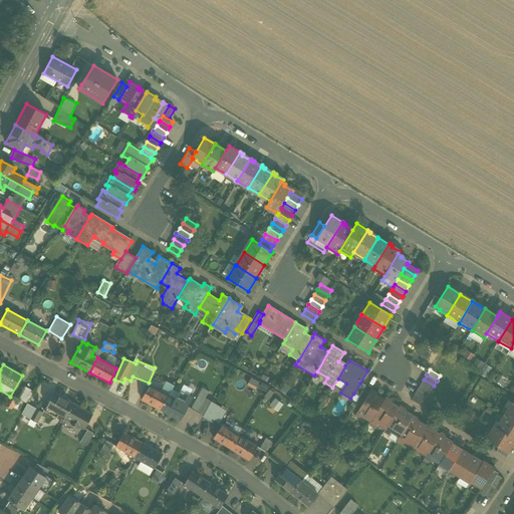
[(504,387),(507,379),(498,375),(495,381),(504,387)]
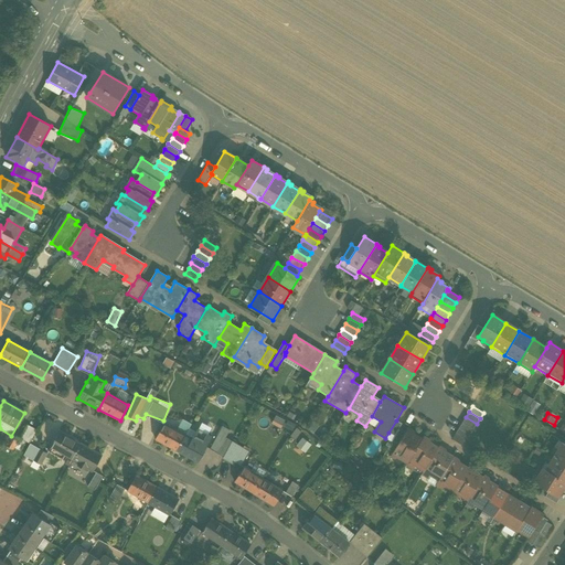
[(477,424),(466,417),(462,423),(473,429),(477,424)]
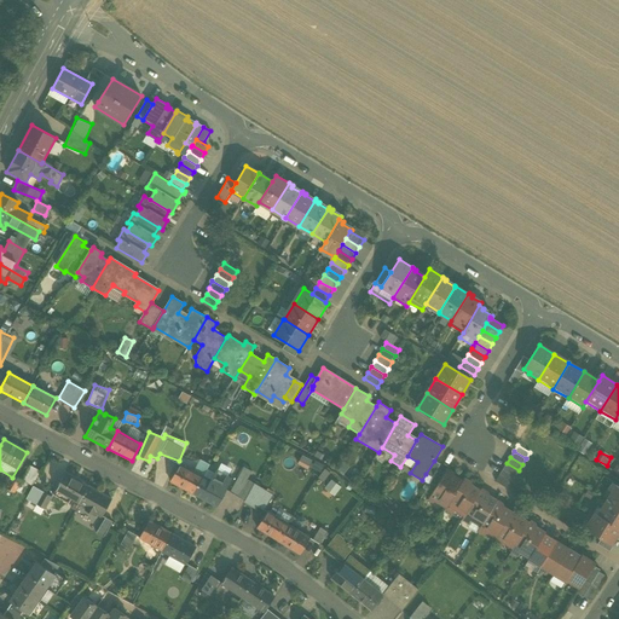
[(203,476),(209,464),(200,460),(194,472),(179,464),(171,481),(194,495),(203,476)]
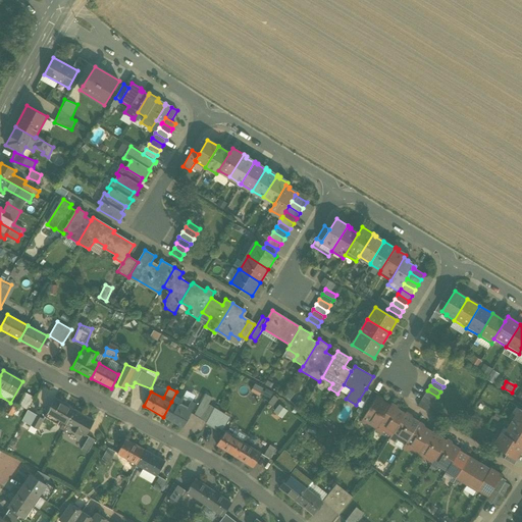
[(364,403),(371,392),(366,388),(359,400),(364,403)]
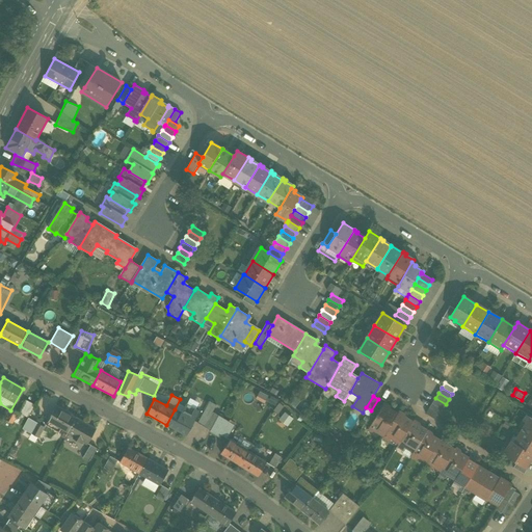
[(446,404),(435,398),(432,403),(443,409),(446,404)]
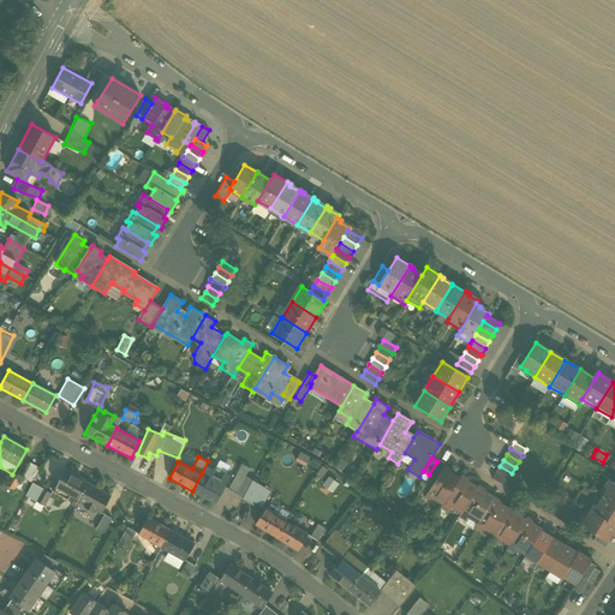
[(33,478),(37,465),(29,461),(24,475),(33,478)]
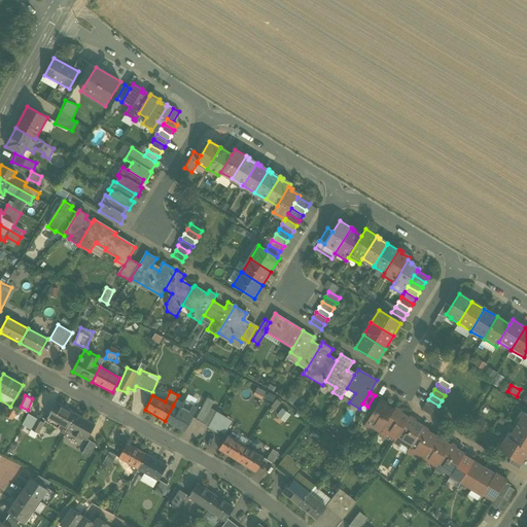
[(207,396),(196,420),(219,431),(223,423),(230,426),(233,419),(210,409),(214,400),(207,396)]
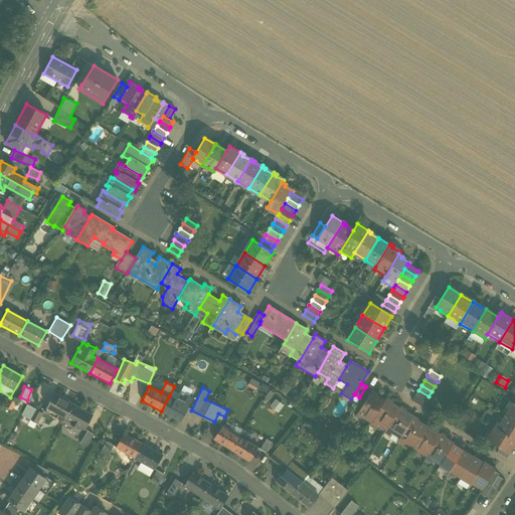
[(428,396),(418,390),(414,395),(425,401),(428,396)]
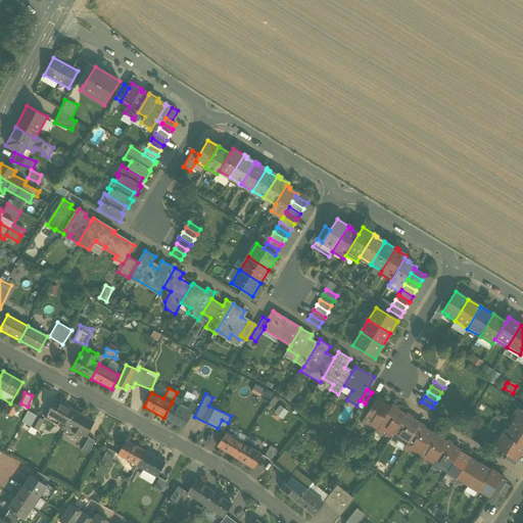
[(178,407),(172,402),(163,418),(183,428),(196,405),(183,397),(178,407)]
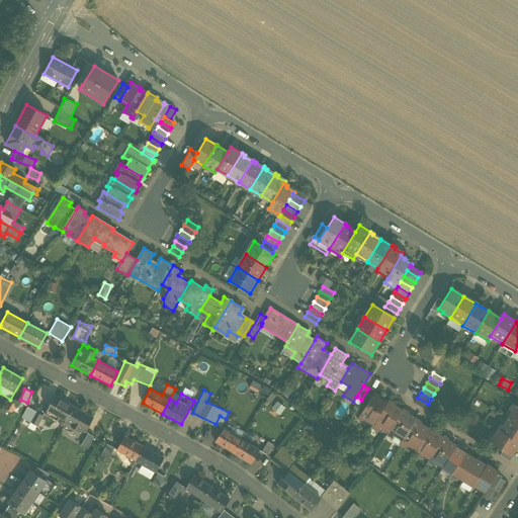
[(371,397),(366,394),(358,408),(363,412),(371,397)]
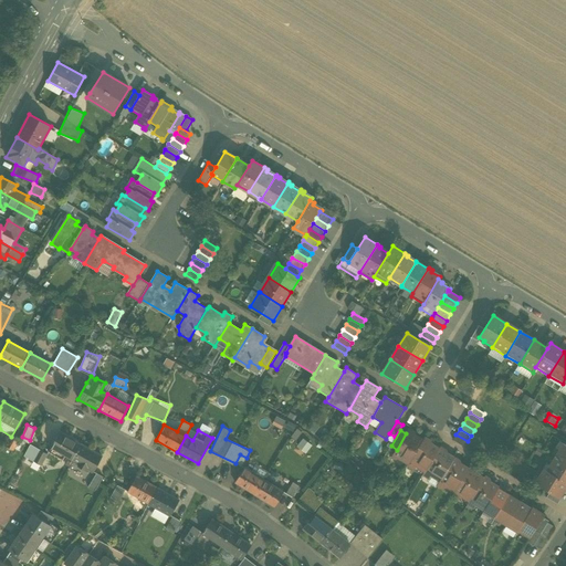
[(60,432),(49,452),(63,460),(65,457),(72,461),(81,444),(60,432)]
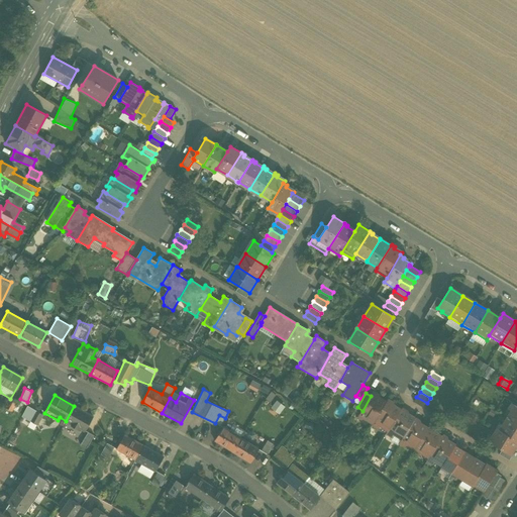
[(386,403),(372,395),(371,396),(363,411),(359,415),(374,424),(375,423),(386,403)]
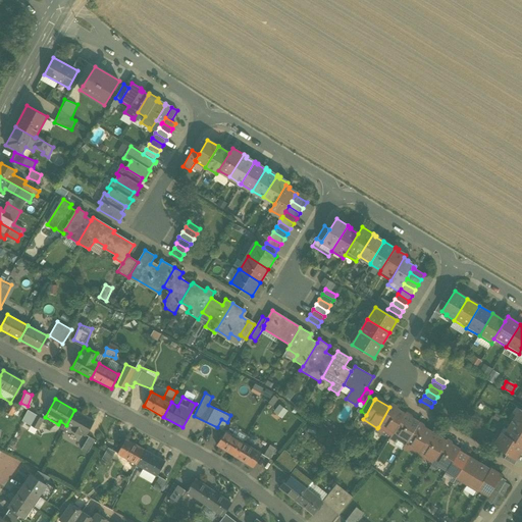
[(431,407),(420,401),(417,406),(428,412),(431,407)]
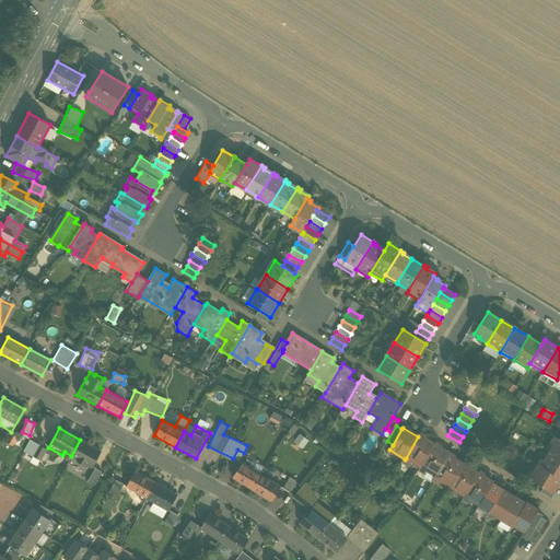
[(434,444),(419,435),(418,436),(406,458),(420,467),(434,444)]
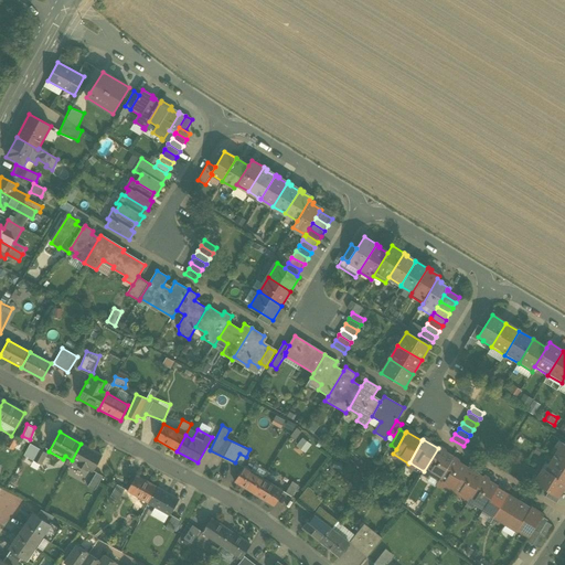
[(554,457),(564,462),(564,444),(563,443),(554,457)]
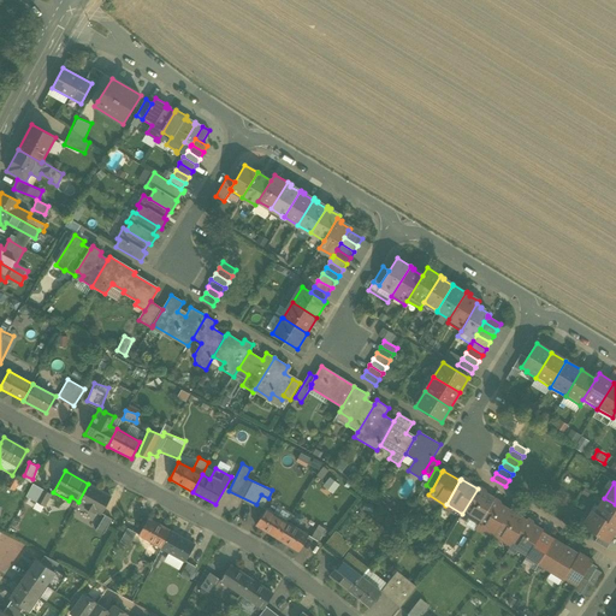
[(88,484),(78,502),(86,505),(84,508),(94,513),(95,510),(101,514),(111,497),(88,484)]
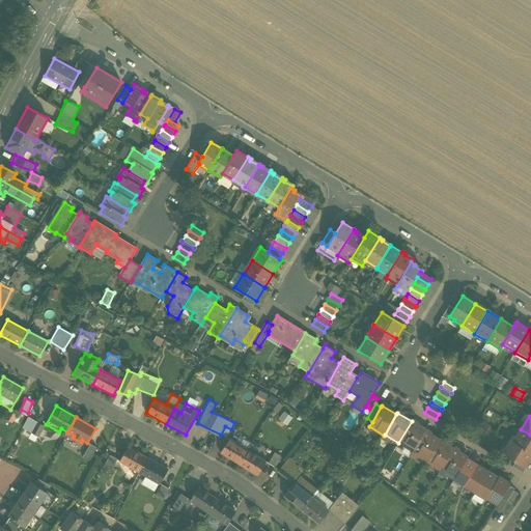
[(30,434),(38,438),(45,425),(36,421),(30,434)]
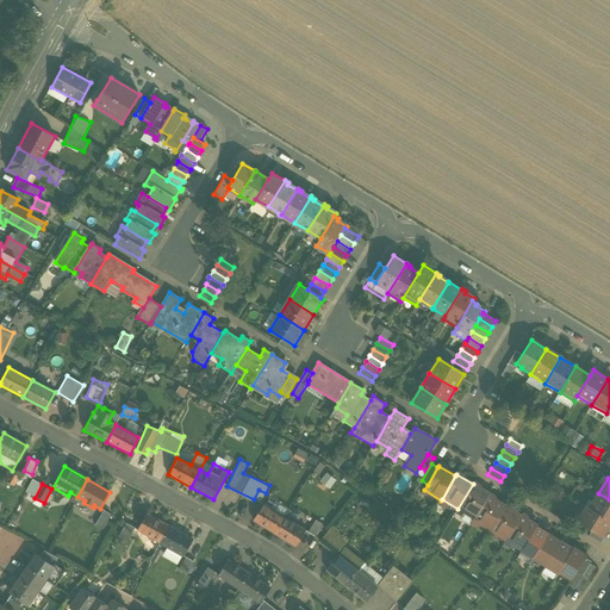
[(490,495),(473,484),(458,509),(474,518),(489,496),(490,495)]
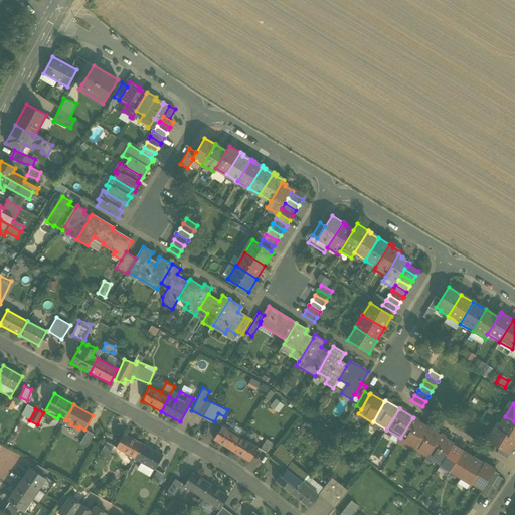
[(514,439),(514,421),(505,416),(498,428),(514,439)]
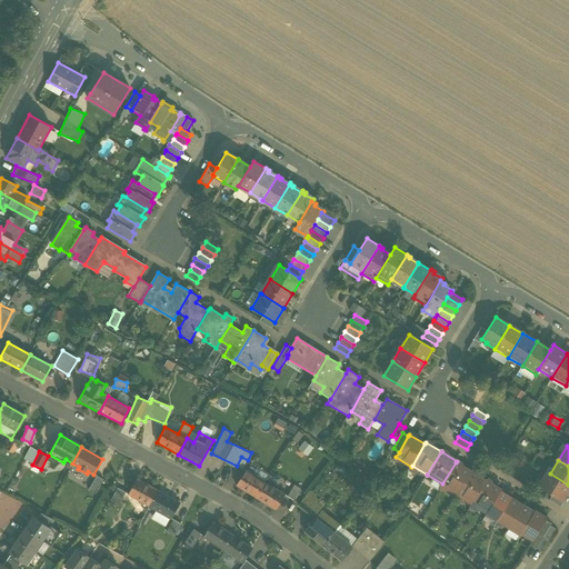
[(470,471),(456,462),(442,483),(441,486),(457,495),(470,471)]
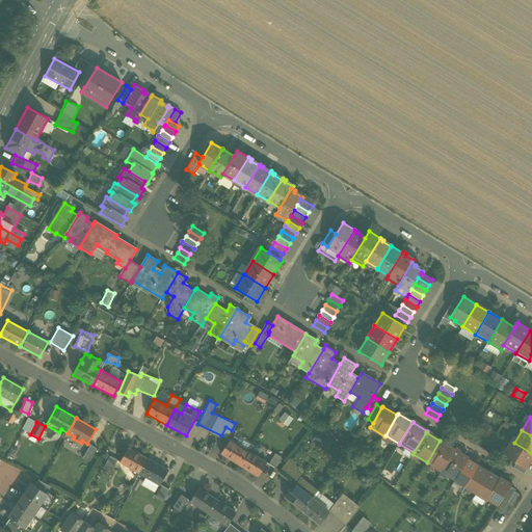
[(239,466),(248,451),(230,440),(220,454),(239,466)]
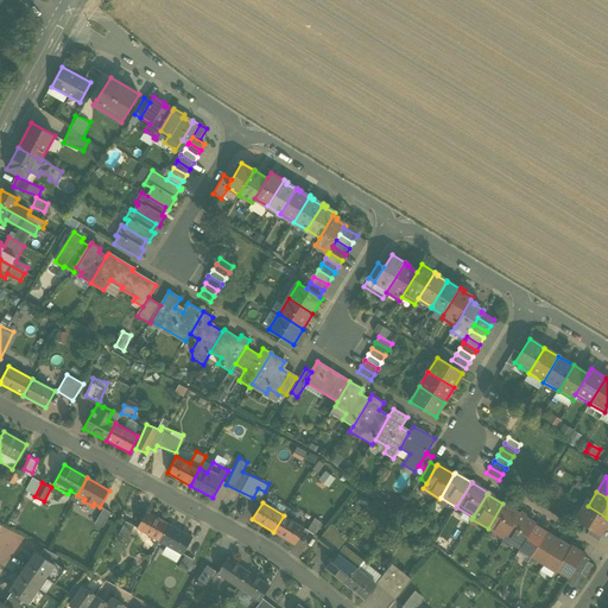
[(519,514),(502,504),(488,529),(504,538),(519,514)]
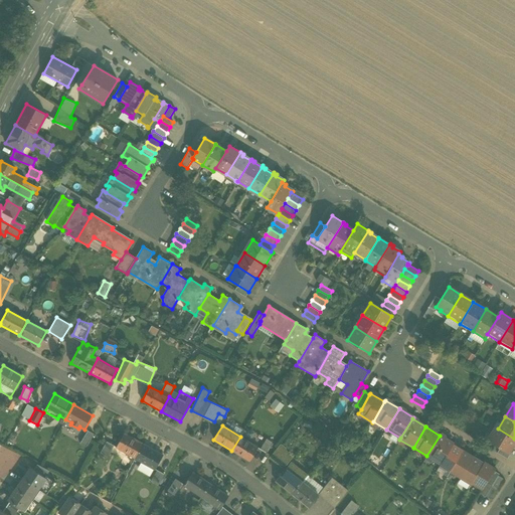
[(514,443),(514,439),(498,428),(495,427),(487,440),(500,448),(509,453),(514,443)]
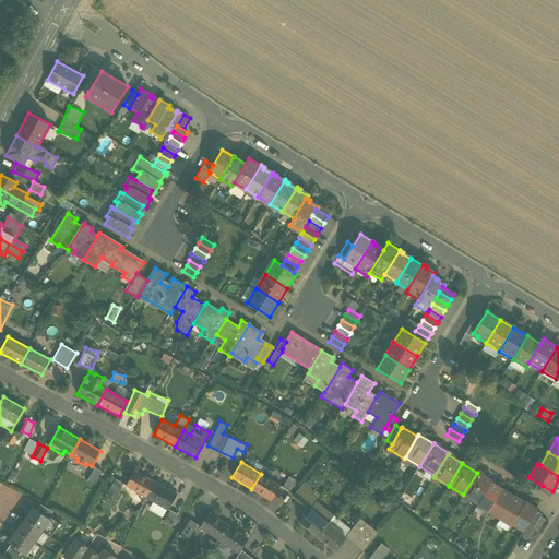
[(94,466),(87,482),(95,485),(100,468),(94,466)]
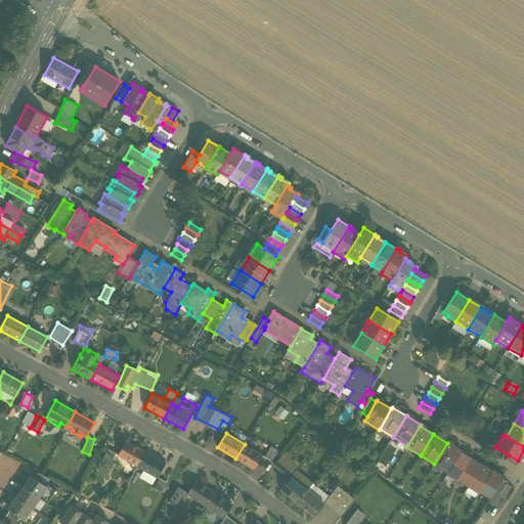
[(137,467),(145,452),(126,441),(118,455),(137,467)]
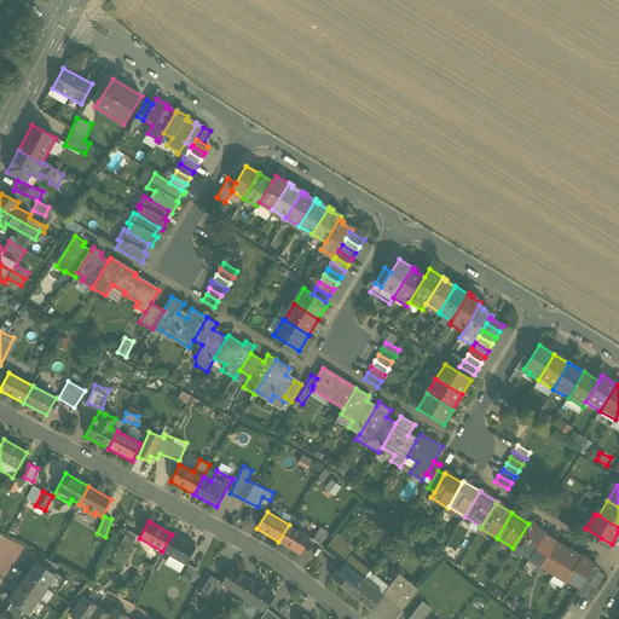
[(545,533),(528,524),(513,548),(530,557),(544,534),(545,533)]
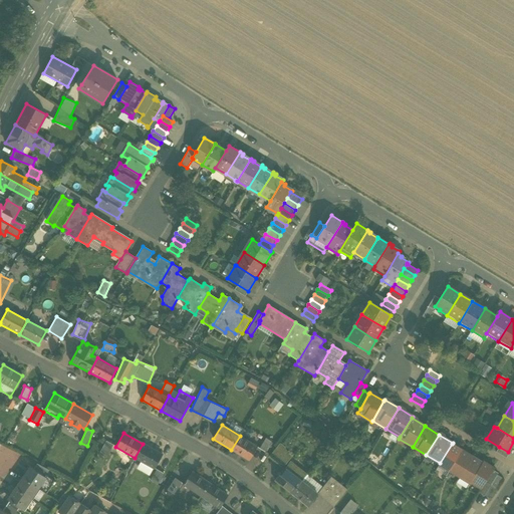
[(249,461),(258,447),(240,436),(231,450),(249,461)]
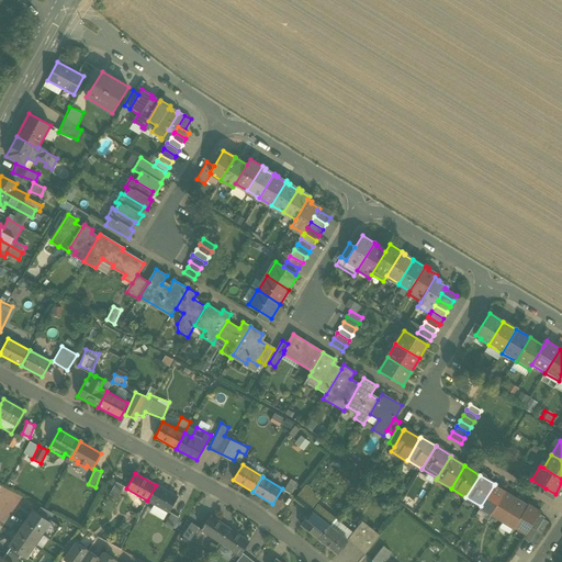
[(284,490),(292,493),(298,482),(290,479),(284,490)]
